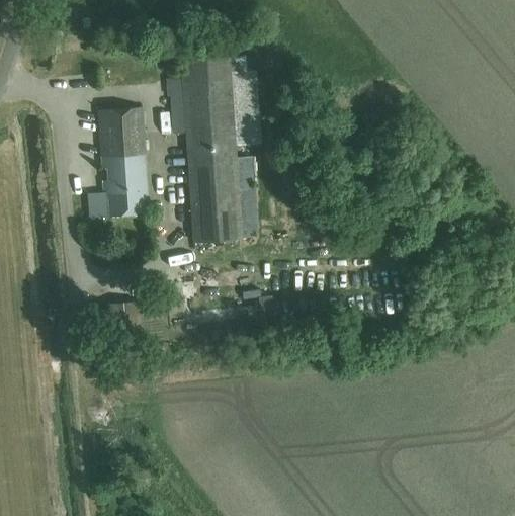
[(193,243),(242,240),(230,61),(182,64),(193,243)]
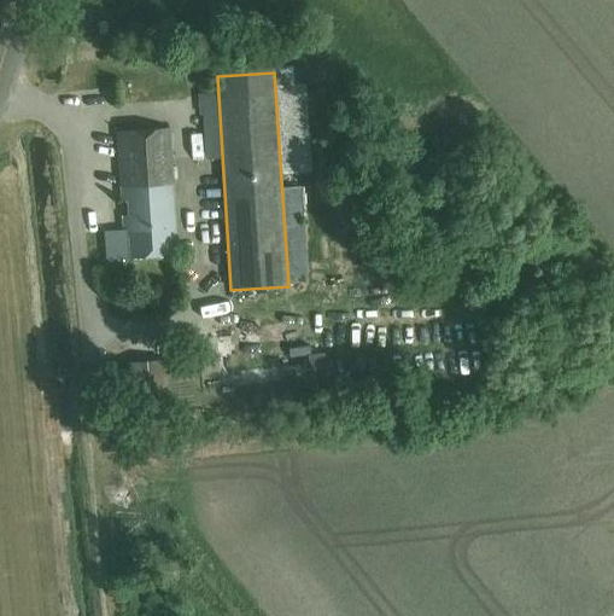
[(315,168),(311,81),(281,82),(285,169),(315,168)]
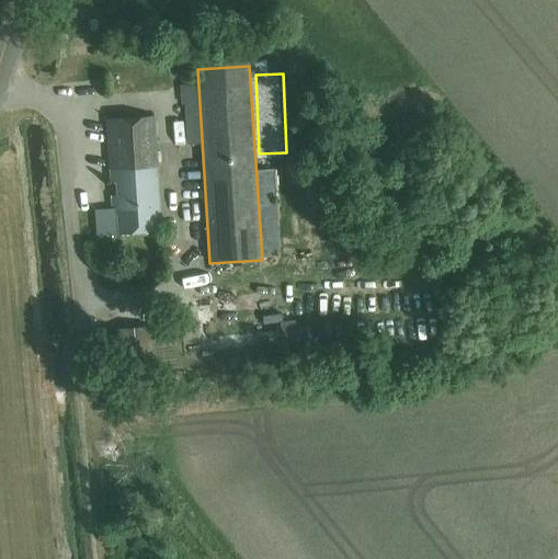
[(120,235),(162,231),(155,121),(107,124),(111,183),(116,182),(117,195),(112,196),(113,208),(117,208),(120,235)]
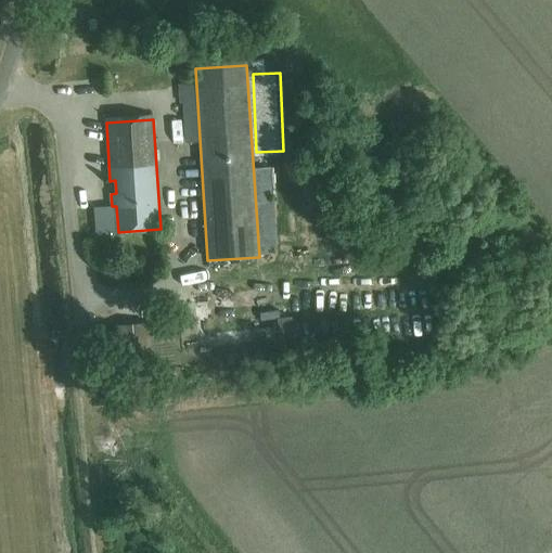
[(274,165),(257,166),(262,248),(281,247),(274,165)]
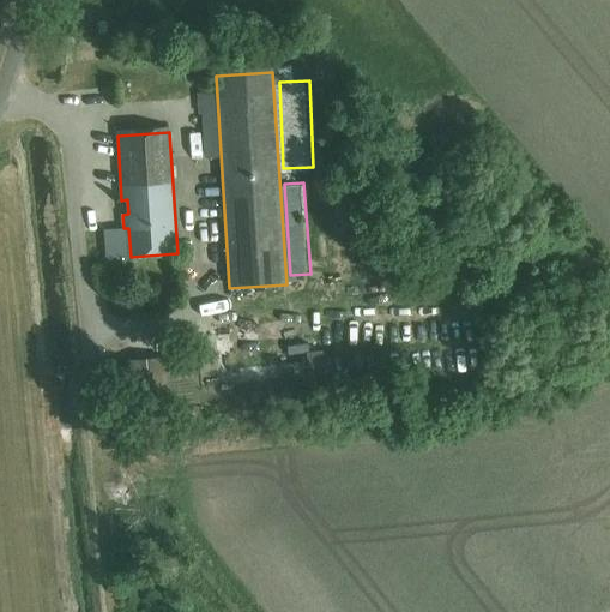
[(131,257),(128,228),(124,228),(114,228),(116,257),(131,257)]
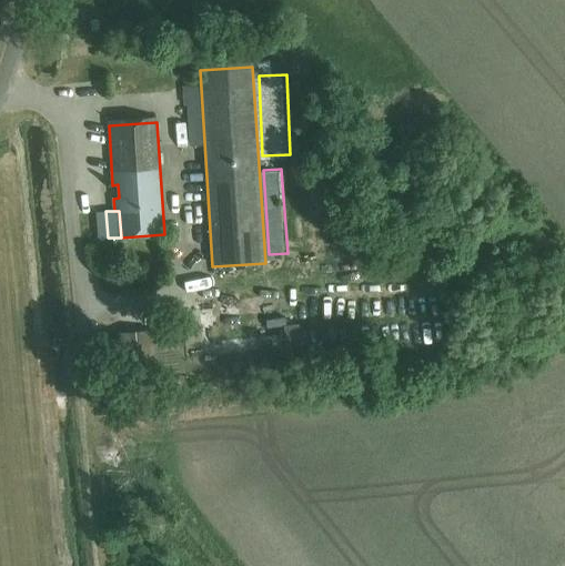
[(153,332),(120,335),(125,386),(159,383),(153,332)]
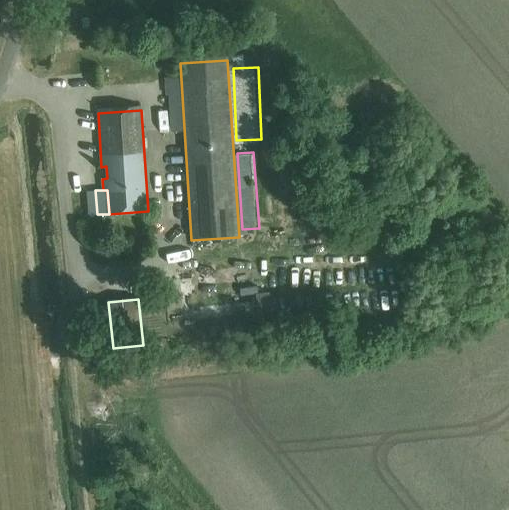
All buildings are outlined.
